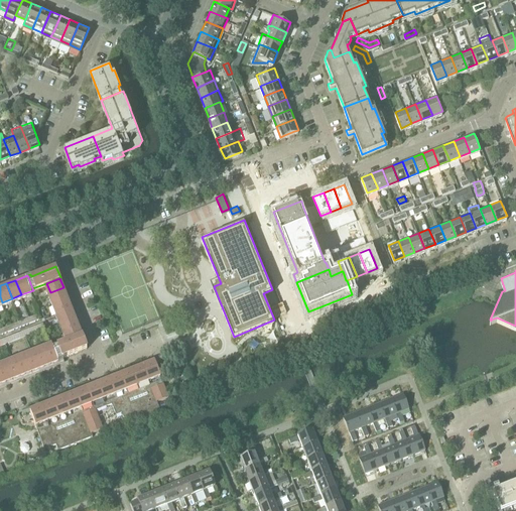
[(68,296),(63,287),(50,292),(54,301),(68,296)]
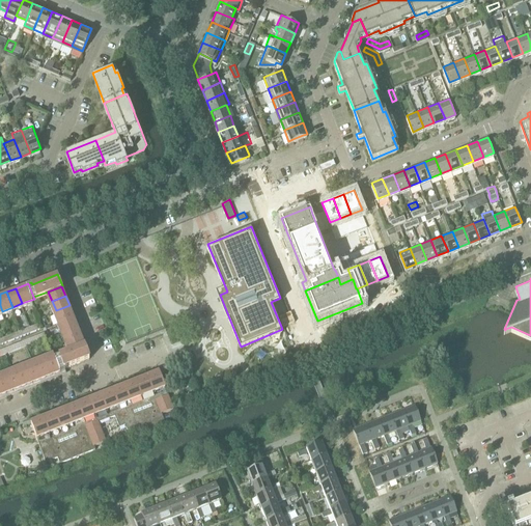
[(56,310),(59,321),(73,315),(70,305),(56,310)]
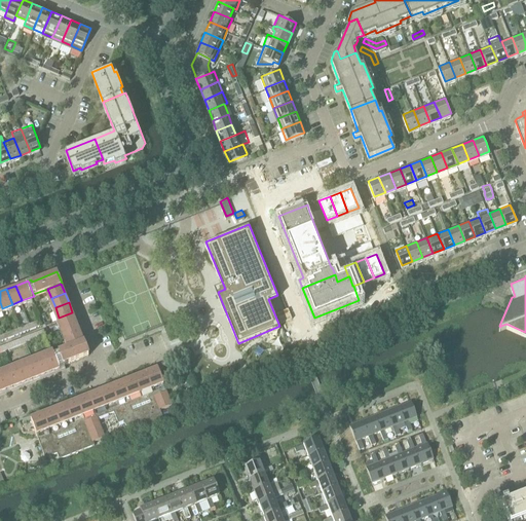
[(76,322),(72,312),(59,318),(63,327),(76,322)]
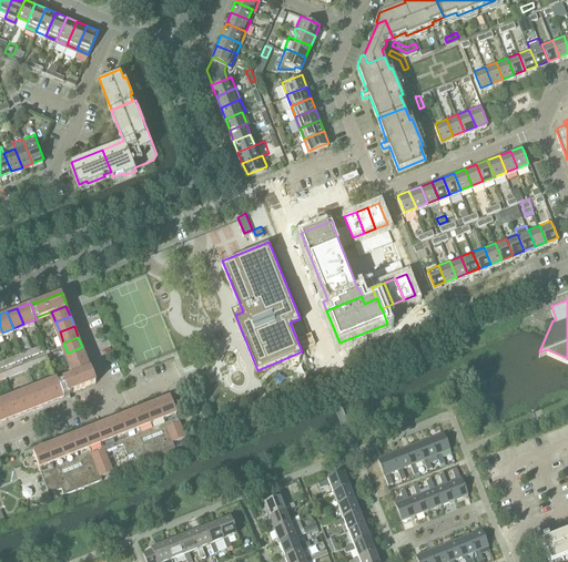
[(43,340),(32,345),(34,350),(46,346),(43,340)]
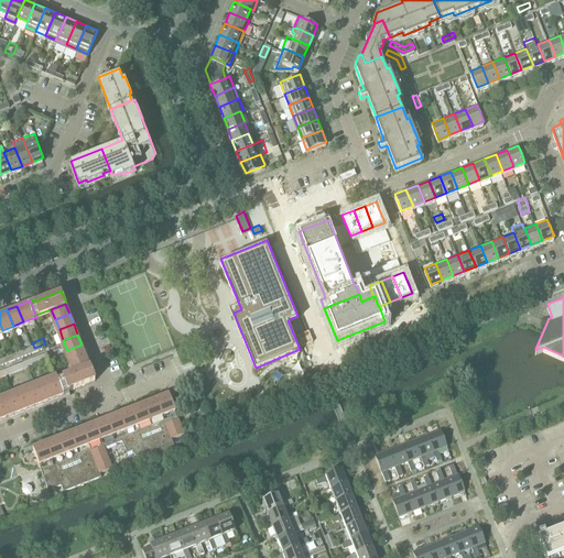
[(32,342),(21,347),(23,352),(34,348),(32,342)]
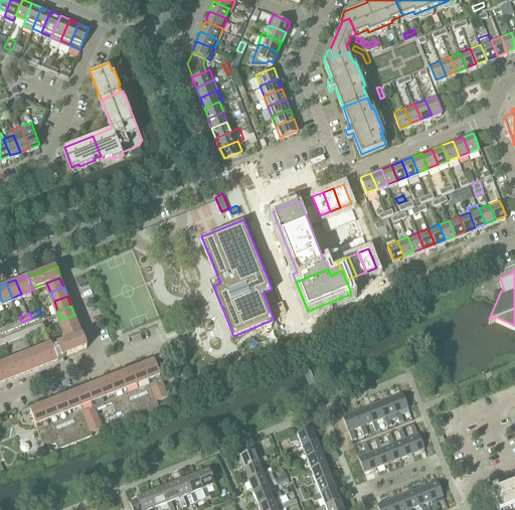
[(74,315),(61,320),(65,330),(78,325),(74,315)]
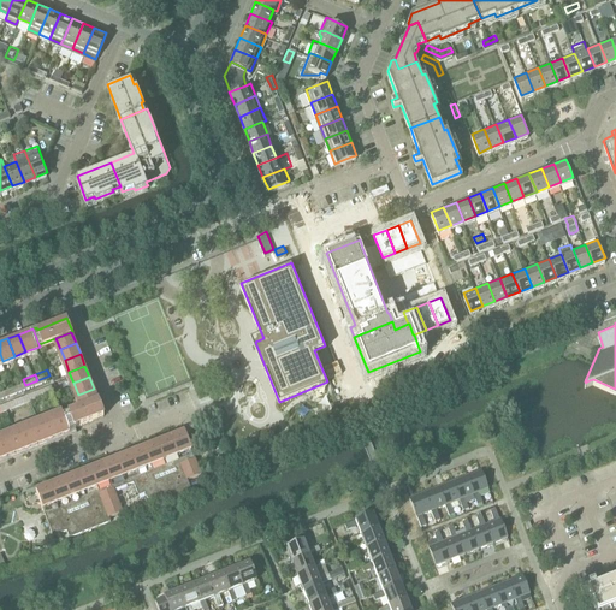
[(15,390),(25,385),(23,379),(12,384),(15,390)]
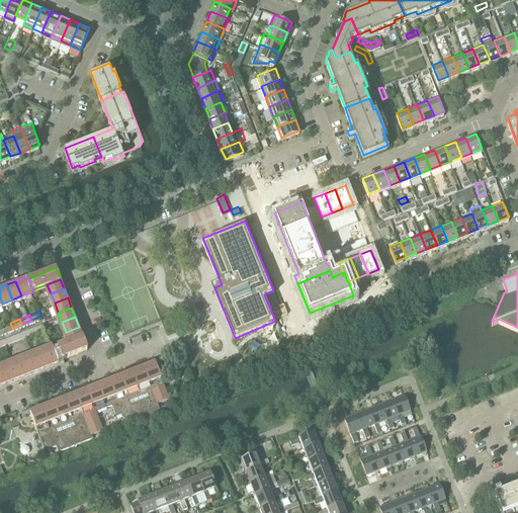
[(46,326),(44,322),(33,326),(35,330),(46,326)]
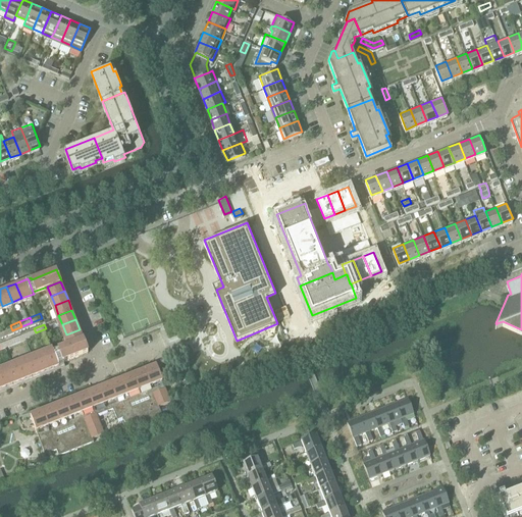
[(10,325),(0,329),(2,334),(12,330),(10,325)]
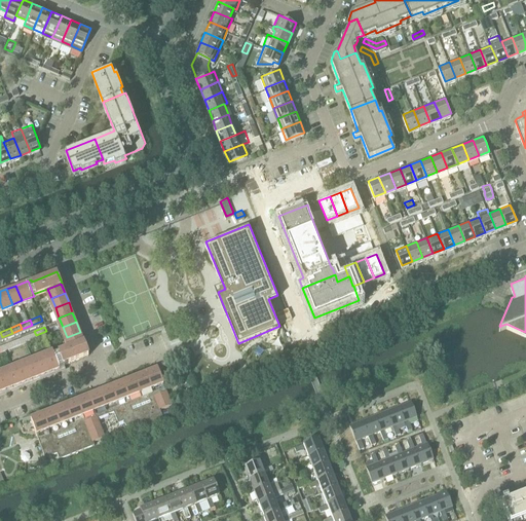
[(34,331),(24,334),(26,339),(36,335),(34,331)]
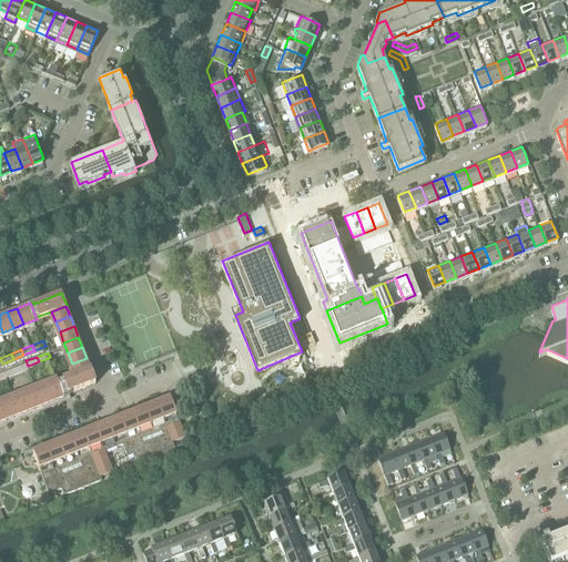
[(90,368),(87,358),(72,364),(75,374),(90,368)]
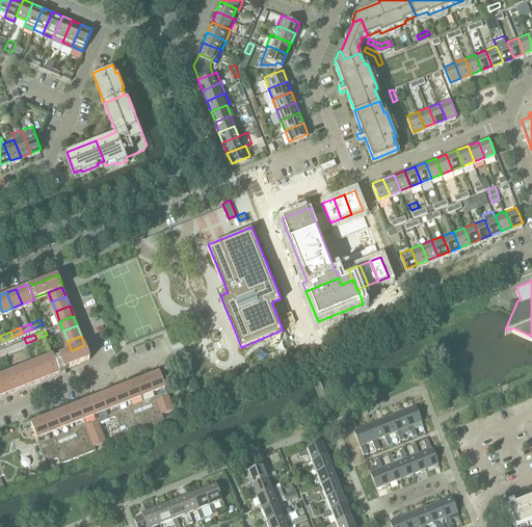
[(24,338),(15,342),(17,347),(26,343),(24,338)]
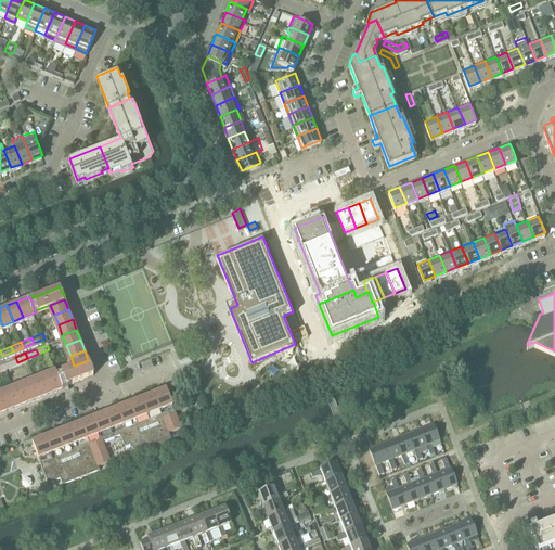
[(15,357),(4,361),(7,366),(17,362),(15,357)]
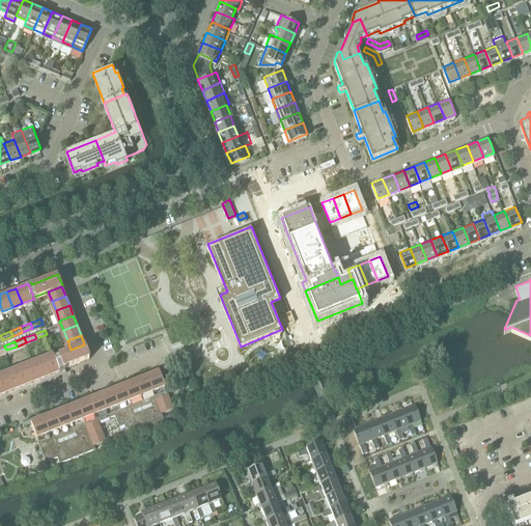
[(84,344),(71,350),(57,355),(62,368),(65,367),(64,365),(89,355),(85,343),(84,344)]
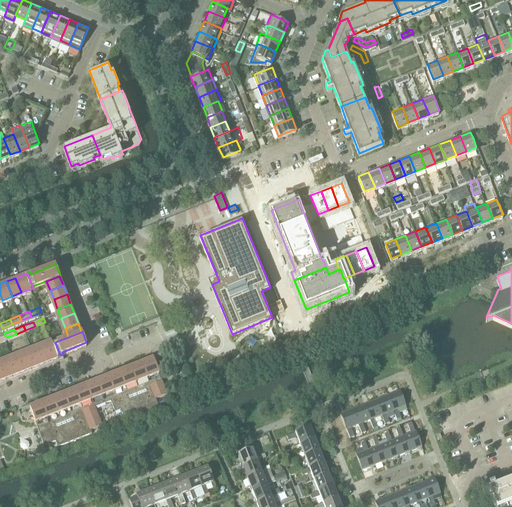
[(53,339),(0,359),(0,378),(60,355),(55,342),(53,339)]
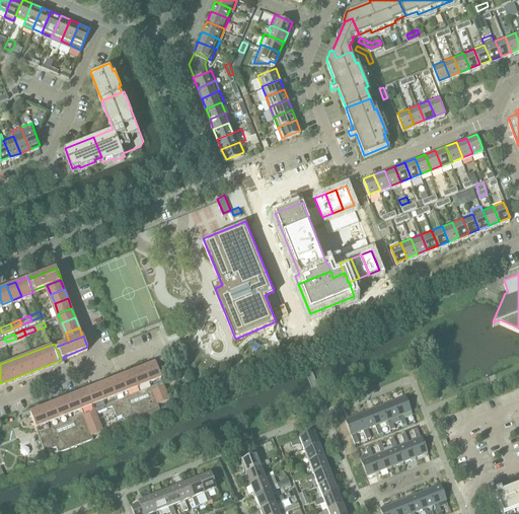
[(169,396),(160,373),(155,359),(29,409),(45,448),(57,443),(59,449),(93,435),(92,433),(103,428),(95,410),(113,402),(117,414),(123,412),(125,418),(136,413),(138,419),(161,410),(158,400),(169,396)]
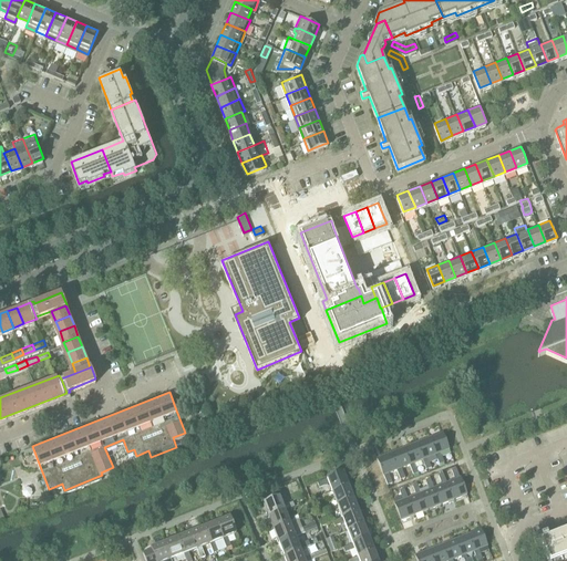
[(450,446),(443,429),(430,434),(436,450),(450,446)]
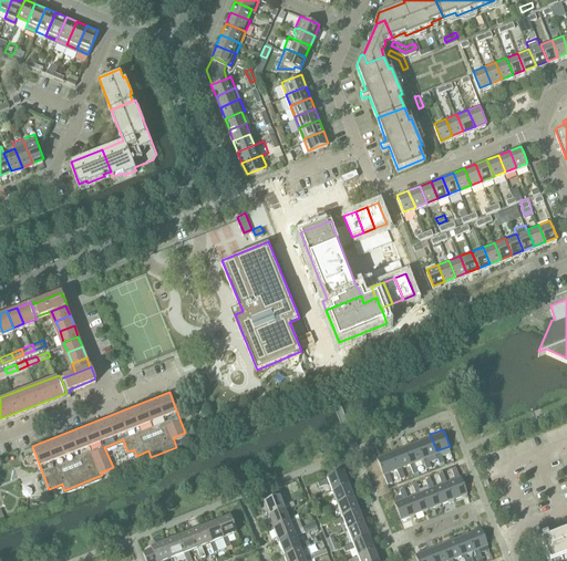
[(430,434),(416,439),(423,456),(436,450),(430,434)]
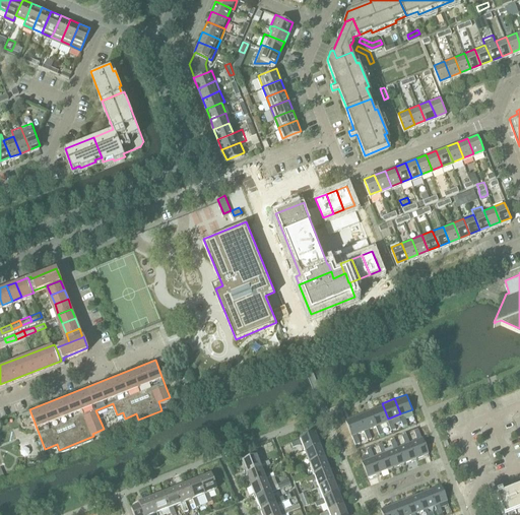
[(376,423),(388,419),(382,403),(370,408),(376,423)]
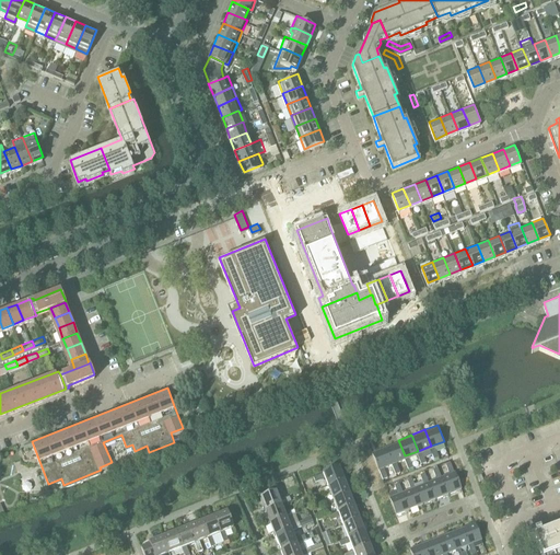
[(405,455),(398,440),(385,444),(392,461),(405,455)]
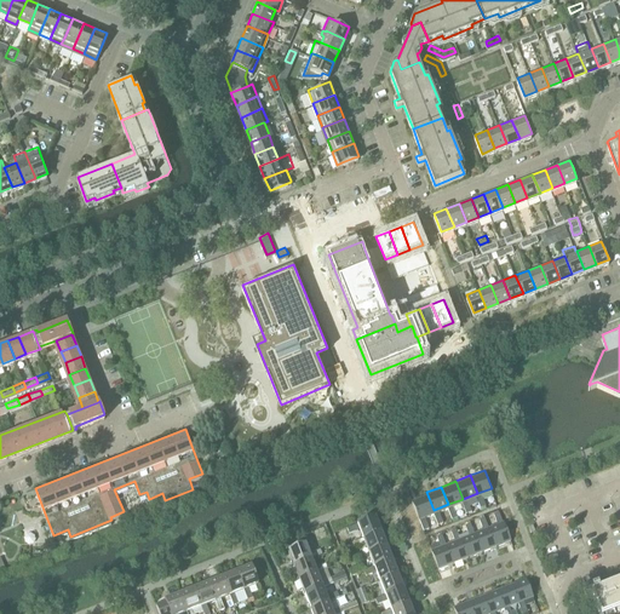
[(426,492),(412,498),(419,516),(434,510),(426,492)]
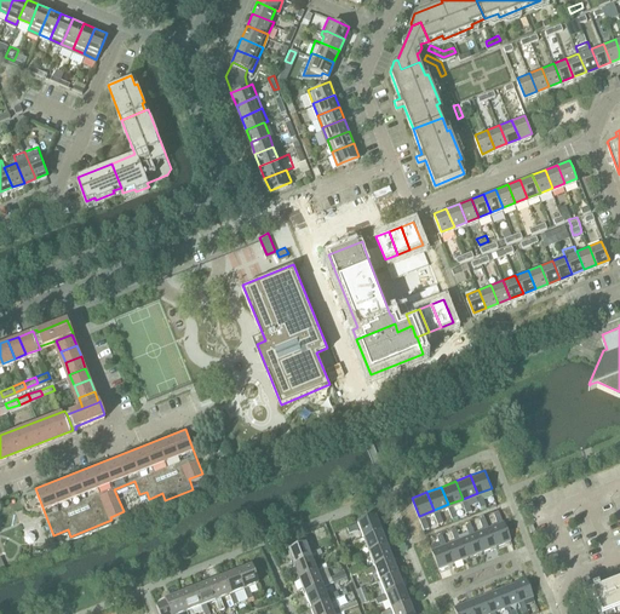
[(375,512),(357,520),(363,534),(382,527),(375,512)]
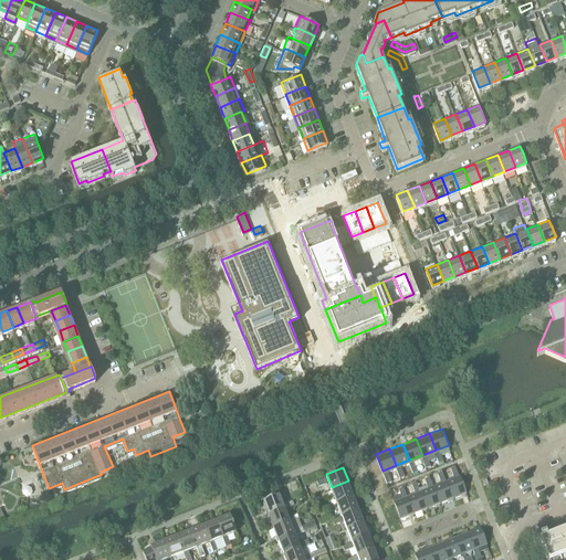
[(447,478),(452,495),(465,489),(460,473),(459,473),(458,468),(453,471),(446,473),(448,477),(447,478)]
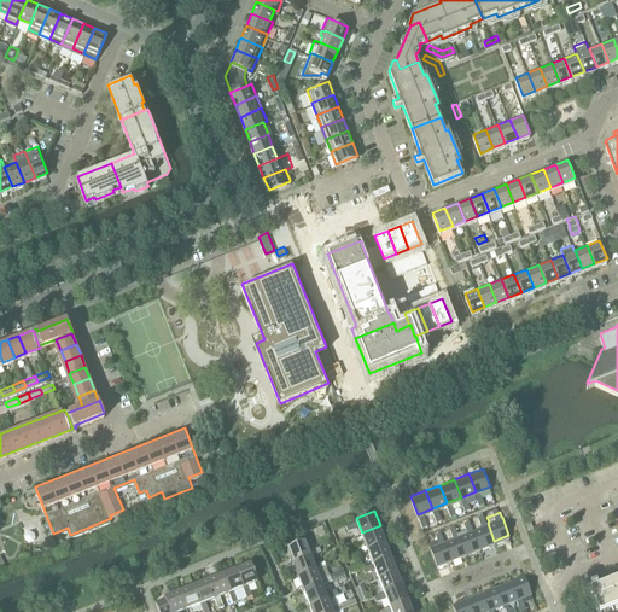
[(482,525),(473,529),(481,546),(494,541),(488,523),(482,525)]
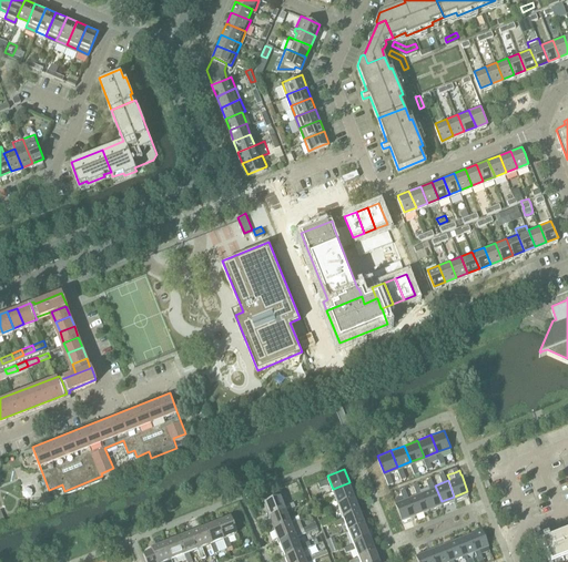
[(333,489),(338,501),(355,494),(350,482),(333,489)]
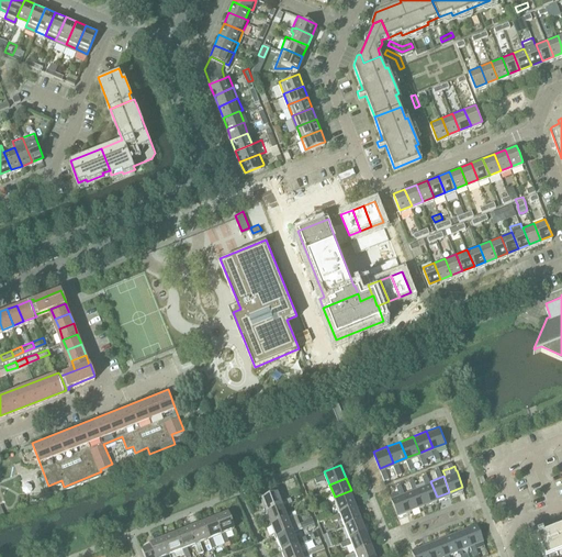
[(417,486),(424,502),(437,497),(430,481),(417,486)]
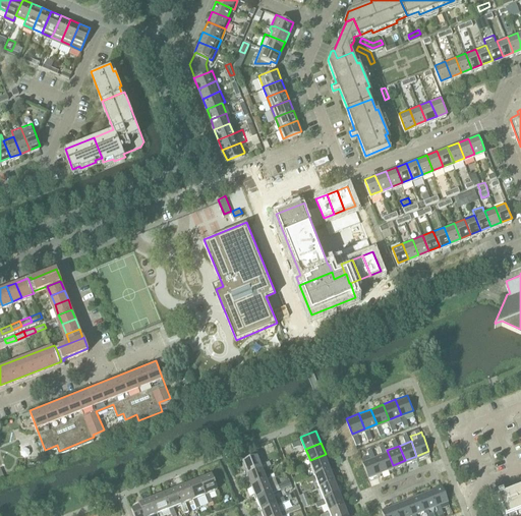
[(374,455),(381,470),(393,465),(387,450),(383,452),(374,455)]
